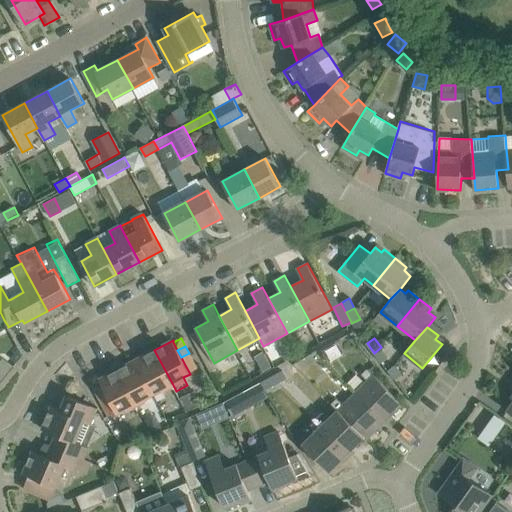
[(381,347),(374,353),(381,362),(388,357),(381,347)]
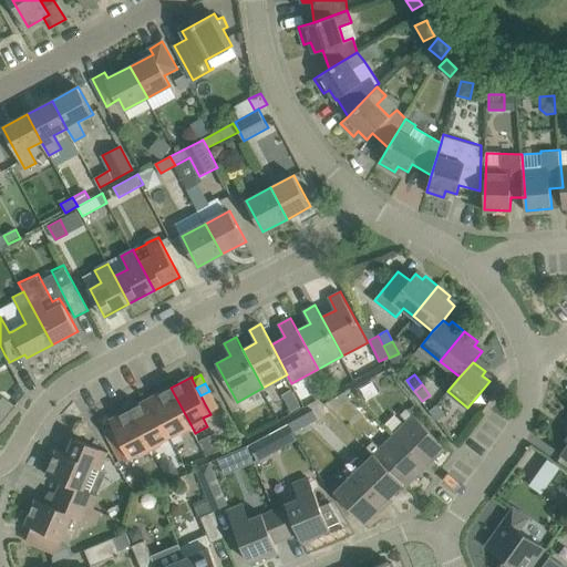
[(171,388),(151,399),(171,435),(191,424),(171,388)]
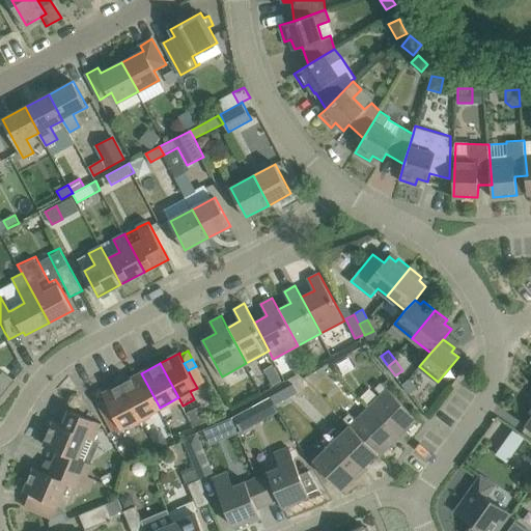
[(196,366),(188,370),(192,379),(200,374),(196,366)]
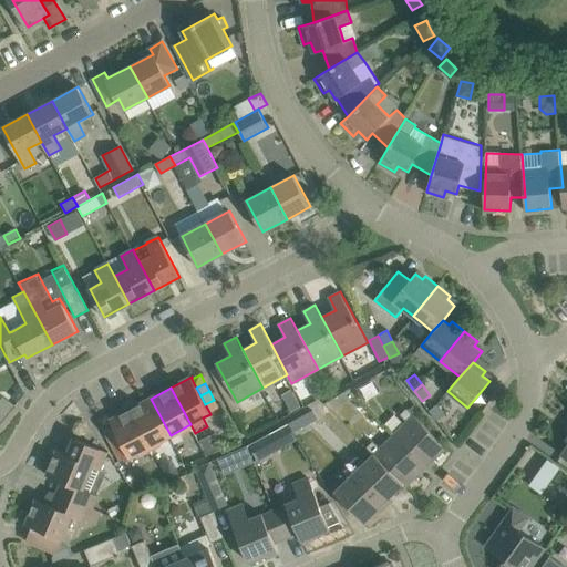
[(0,424),(16,405),(3,395),(0,400),(0,424)]
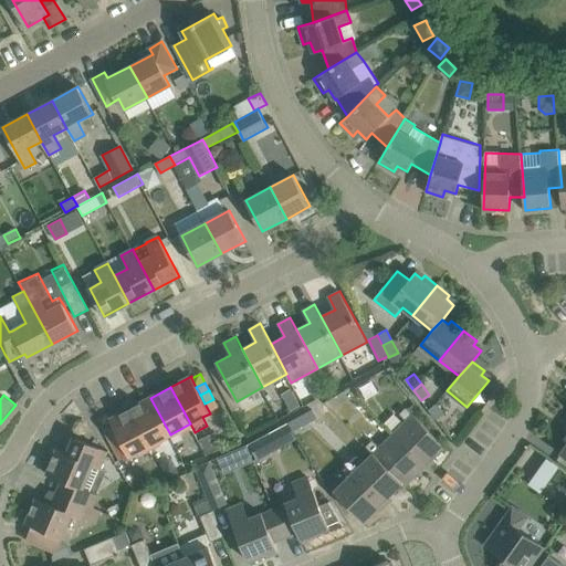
[(150,398),(130,409),(149,446),(170,435),(150,398)]
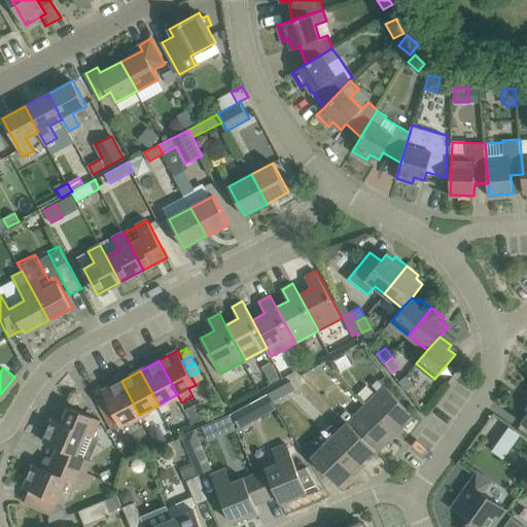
[(199,372),(190,376),(195,383),(203,379),(199,372)]
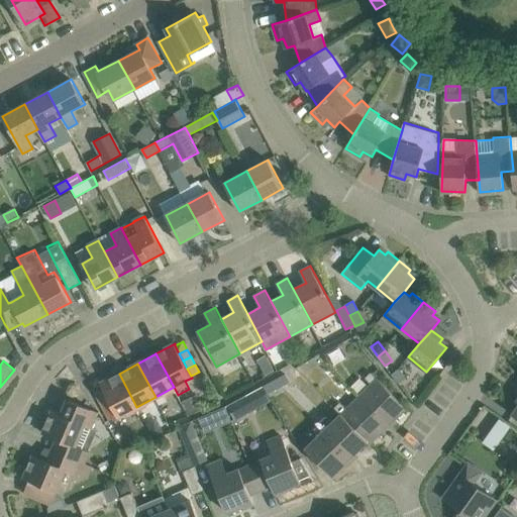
[(406,378),(398,369),(391,374),(399,384),(406,378)]
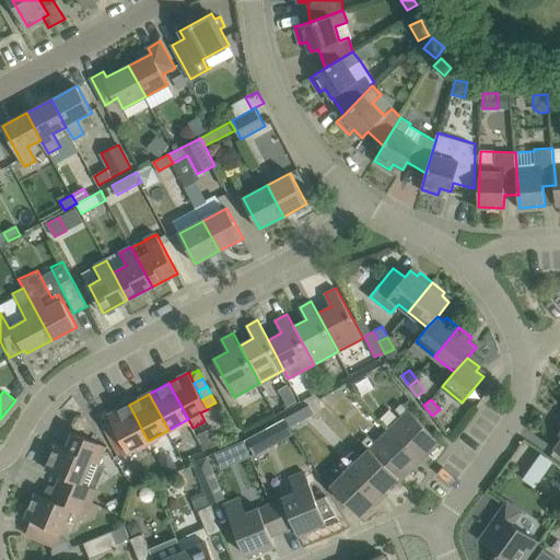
[(389,429),(418,458),(424,452),(428,455),(440,442),(403,404),(395,410),(401,417),(389,429)]
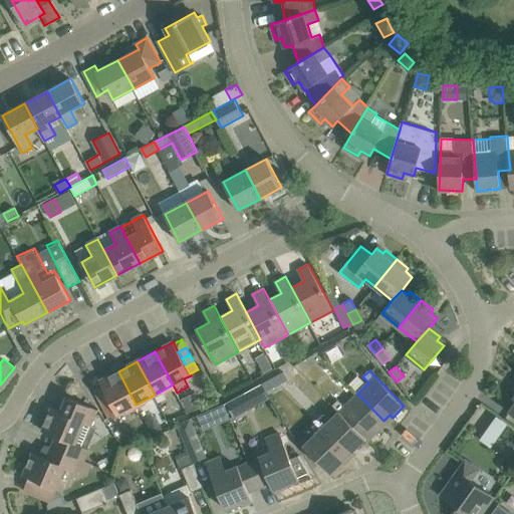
[(118,371),(100,380),(100,382),(104,391),(108,398),(112,406),(116,414),(117,415),(136,405),(118,371)]
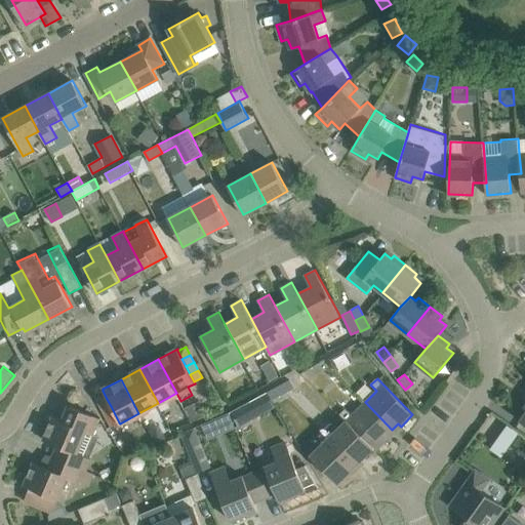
[(290,380),(268,392),(273,400),(294,389),(290,380)]
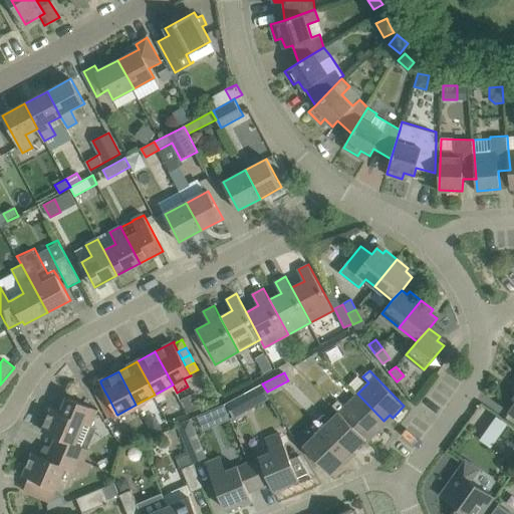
[(100,382),(93,387),(97,395),(104,391),(100,382)]
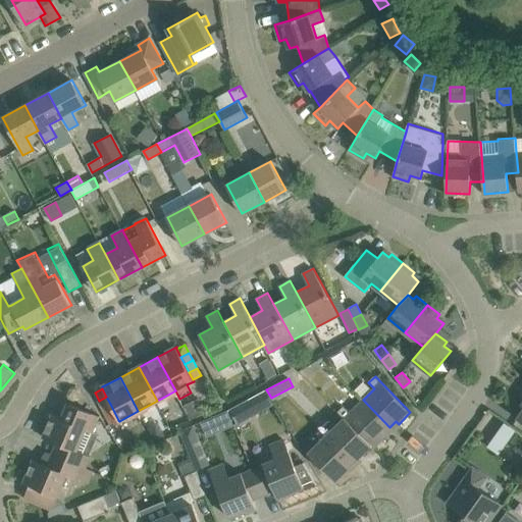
[(270,398),(266,389),(248,400),(255,412),(272,402),(270,398)]
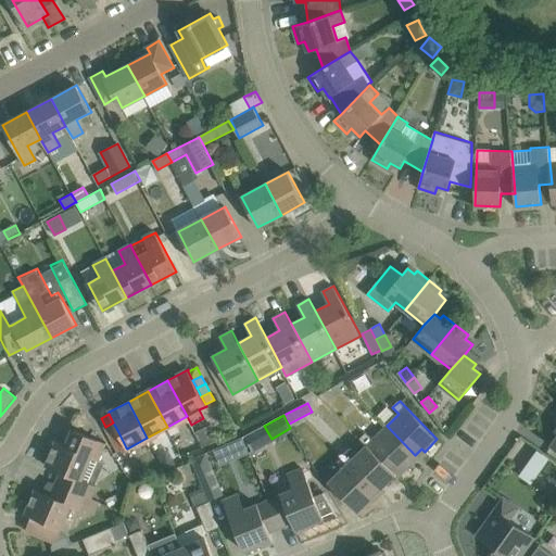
[(113,422),(105,427),(110,434),(117,430),(113,422)]
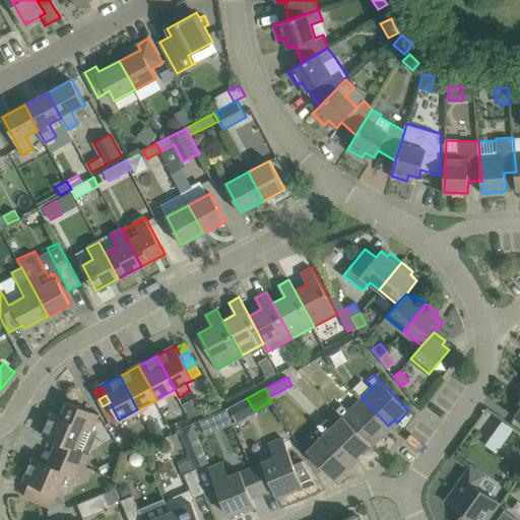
[(183,404),(190,418),(205,411),(199,397),(183,404)]
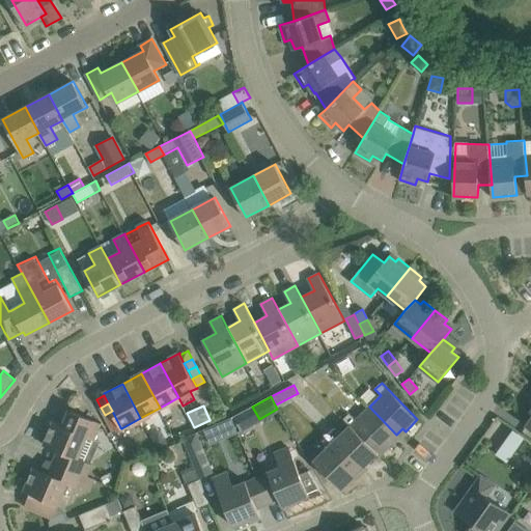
[(390,442),(396,435),(369,407),(357,419),(351,413),(344,418),(351,425),(381,455),(392,444),(390,442)]
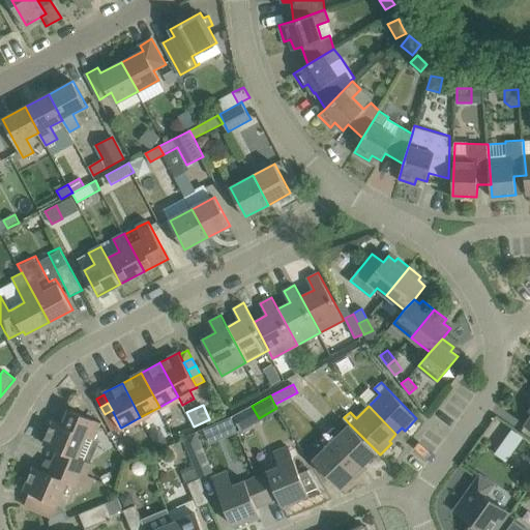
[(53,420),(43,443),(72,457),(68,467),(88,475),(92,465),(78,458),(87,436),(93,439),(100,422),(69,409),(63,424),(53,420)]
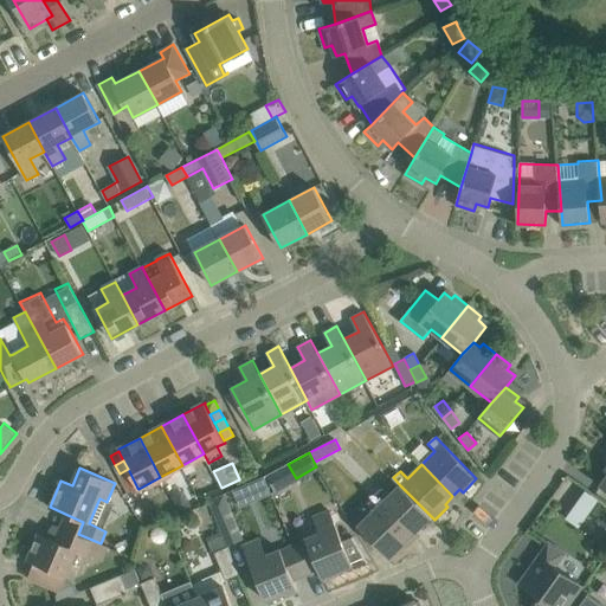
[(128,469),(120,474),(124,483),(133,478),(128,469)]
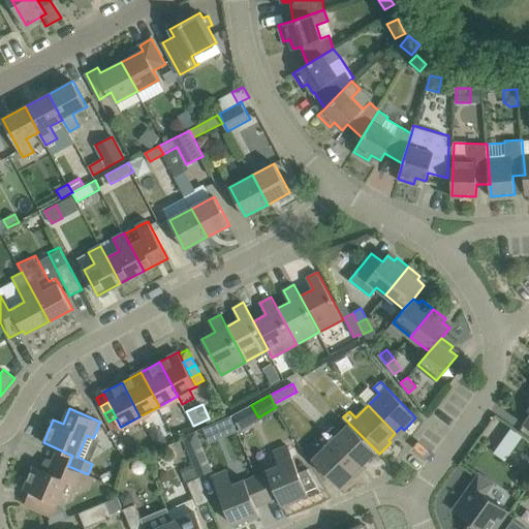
[(116,417),(109,422),(114,429),(120,426),(116,417)]
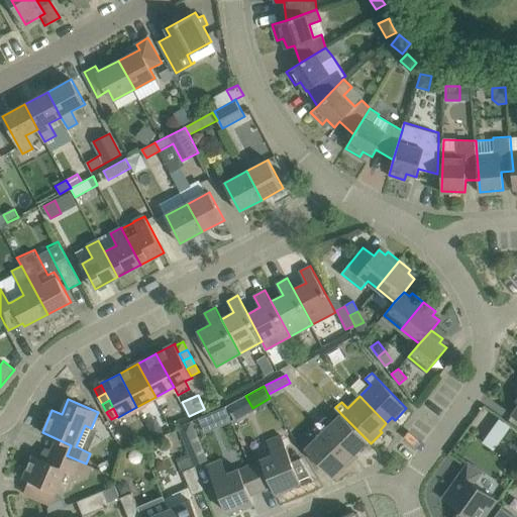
[(371,443),(341,414),(330,424),(324,418),(311,431),(317,437),(305,448),(332,476),(367,441),(370,444),(371,443)]
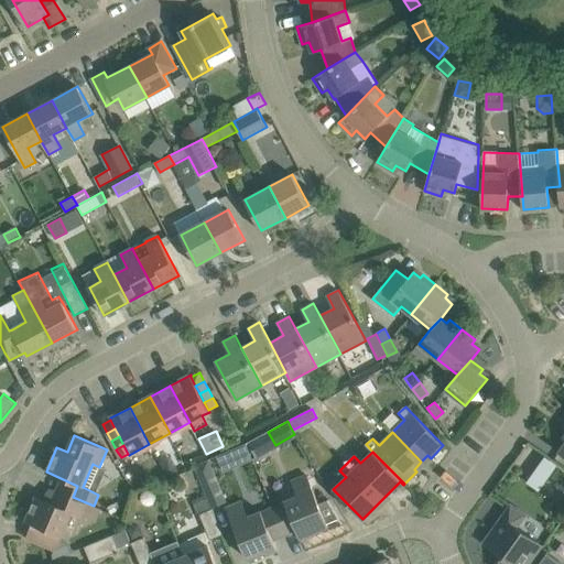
[(525,481),(539,490),(557,464),(544,455),(525,481)]
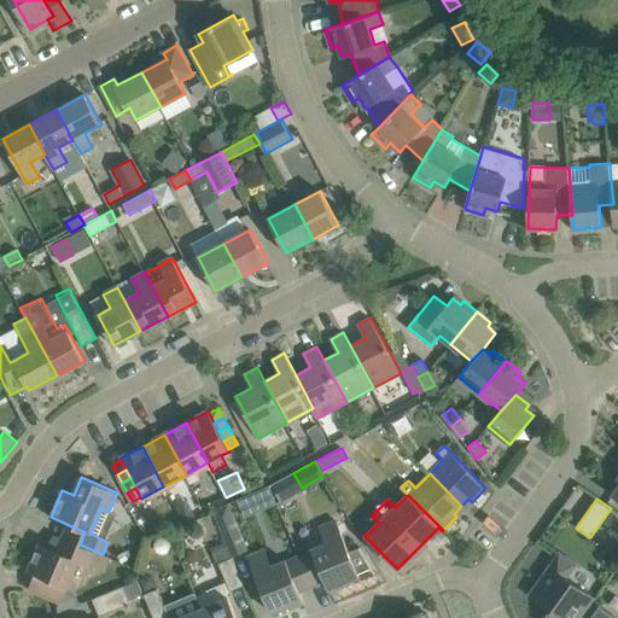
[(248,551),(228,505),(216,509),(237,555),(248,551)]
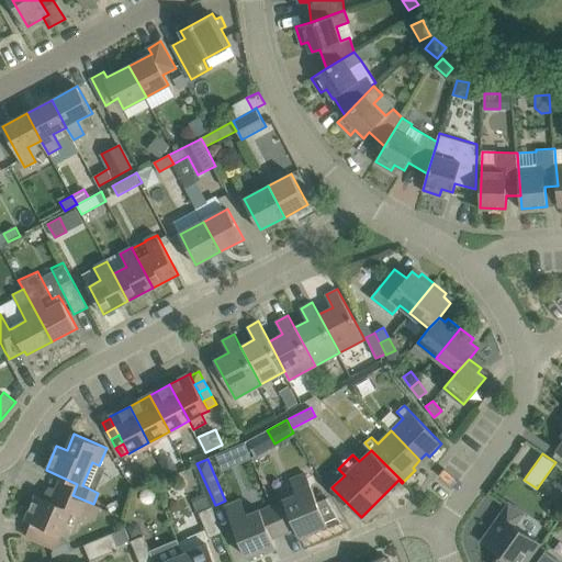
[(284,503),(273,507),(284,534),(296,528),(300,536),(327,525),(326,521),(339,516),(327,497),(317,502),(306,474),(292,480),(298,495),(287,499),(284,501),(284,503)]
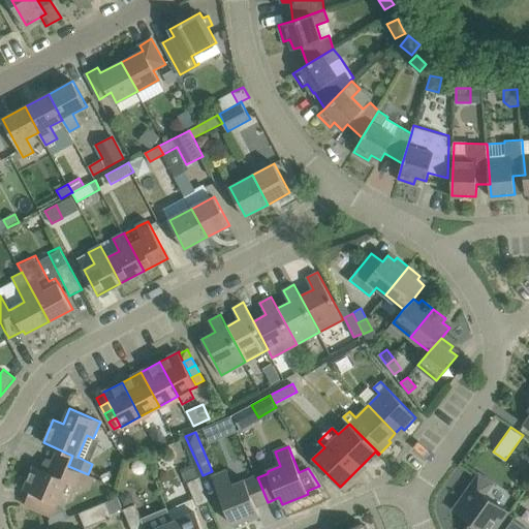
[(34,465),(24,488),(30,491),(25,504),(51,516),(49,522),(50,525),(69,517),(66,510),(59,503),(68,479),(90,489),(95,477),(88,474),(68,466),(52,459),(48,471),(34,465)]
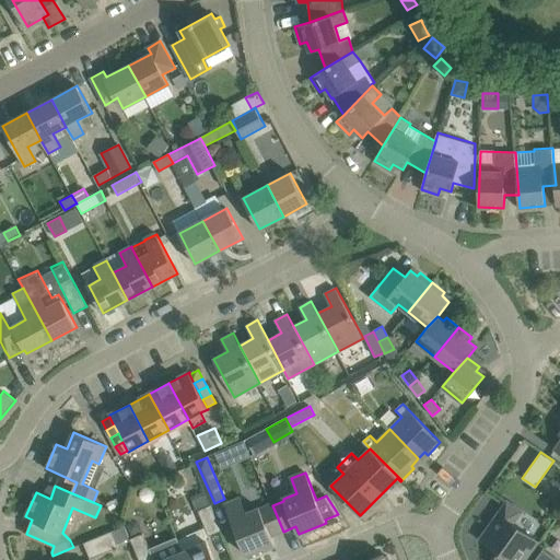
[(178,539),(183,551),(186,559),(214,559),(206,537),(223,531),(207,491),(191,497),(197,511),(199,510),(207,527),(178,539)]
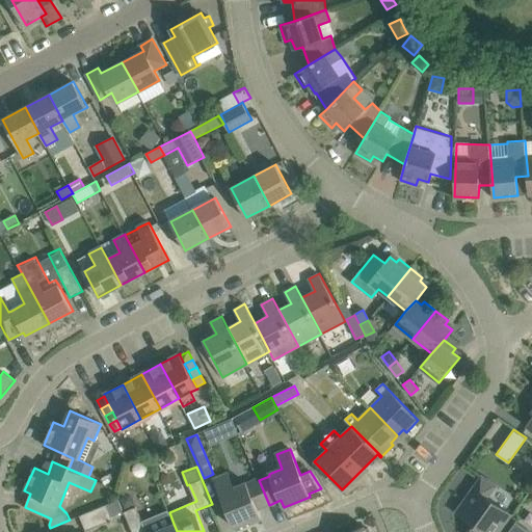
[(269,505),(259,480),(247,485),(246,482),(234,487),(228,474),(214,480),(234,527),(260,516),(258,509),(269,505)]
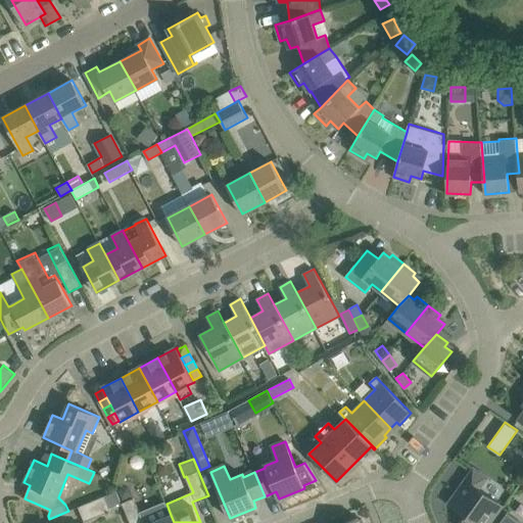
[(480,490),(488,478),(474,467),(448,504),(466,516),(462,522),(463,522),(490,522),(503,506),(480,490)]
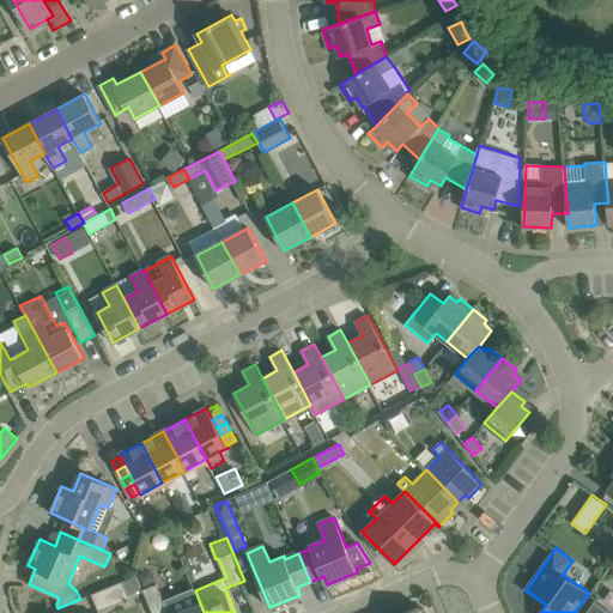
[(92,593),(99,611),(131,598),(123,580),(92,593)]
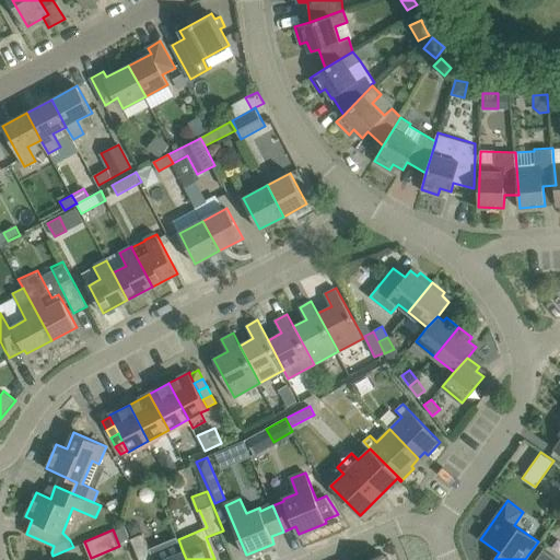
[(130,538),(140,559),(151,559),(153,559),(142,533),(130,538)]
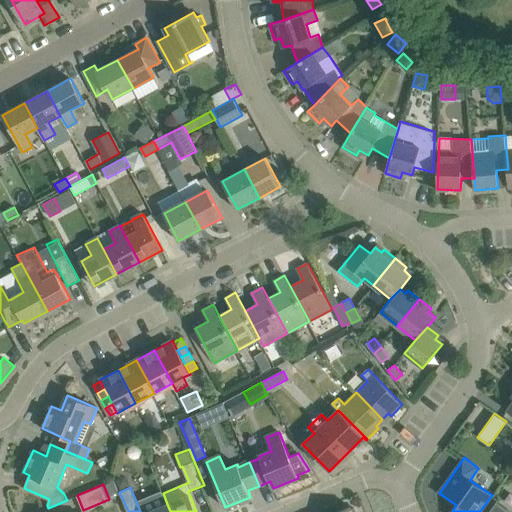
[(511,511),(497,501),(489,511),(511,511)]
